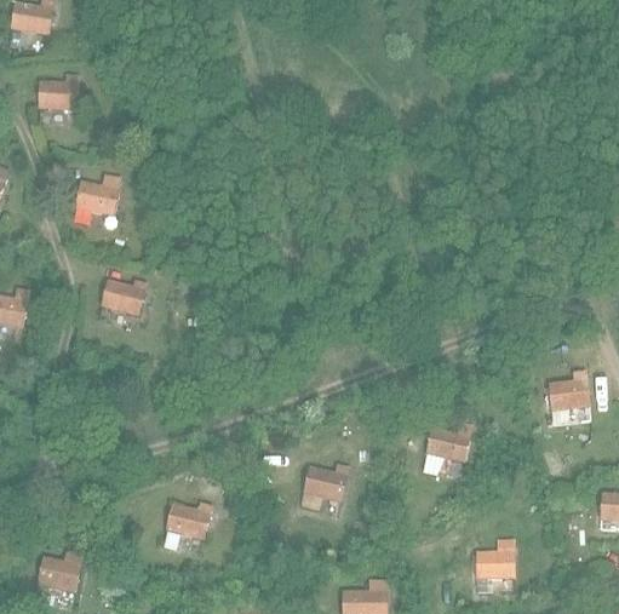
[(10,28),(47,34),(53,0),(40,0),(39,6),(15,3),(10,28)]
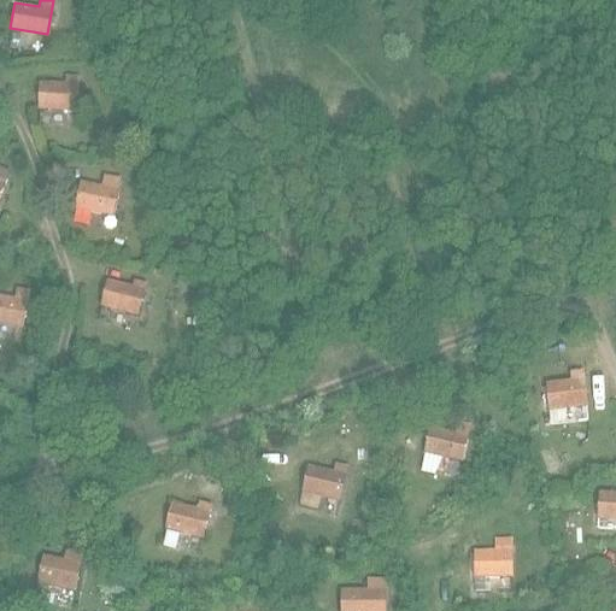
[(39,106),(77,109),(81,72),(66,71),(65,80),(40,77),(39,106)]
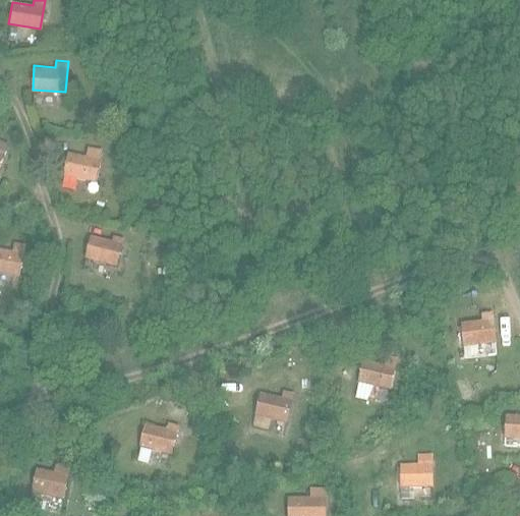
[(0,161),(8,140),(0,136),(0,161)]
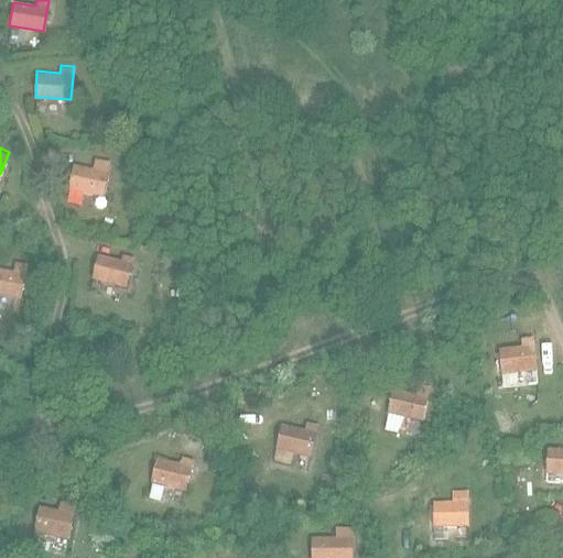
[(68,188),(104,195),(110,162),(97,160),(96,167),(73,163),(68,188)]
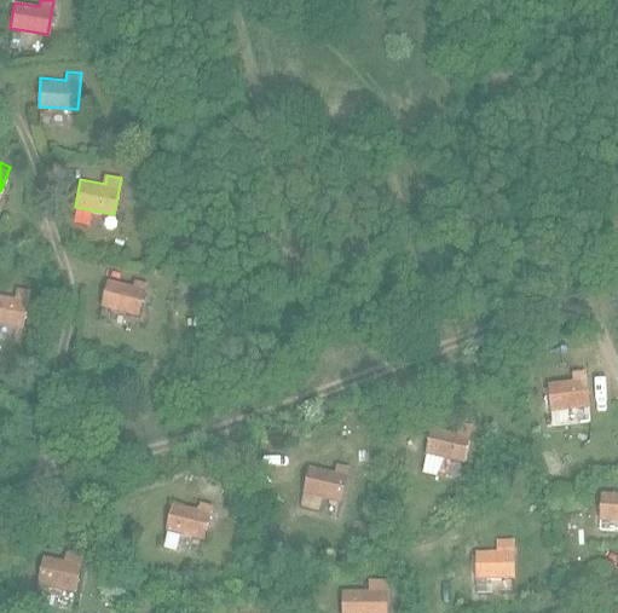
[(108,278),(100,305),(137,314),(144,289),(146,282),(133,278),(131,285),(108,278)]
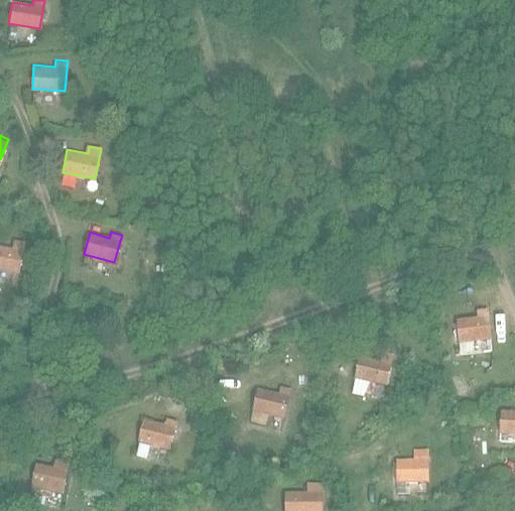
[(12,238),(10,249),(22,251),(24,241),(12,238)]
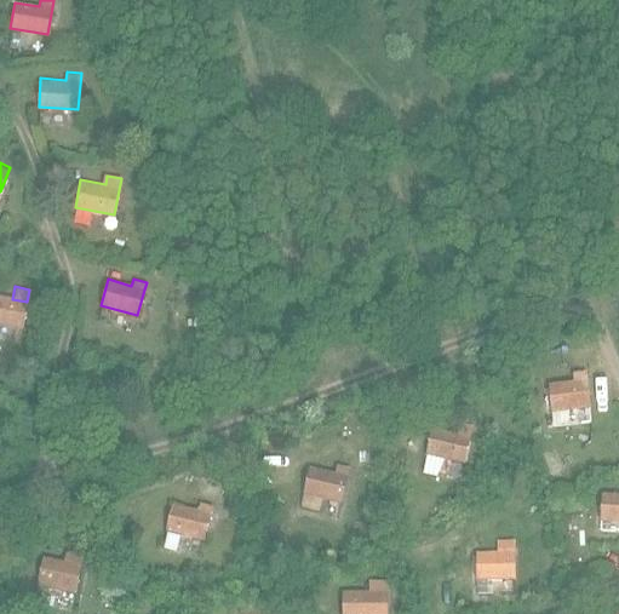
[(0,322),(22,328),(27,302),(12,299),(0,296),(0,322)]
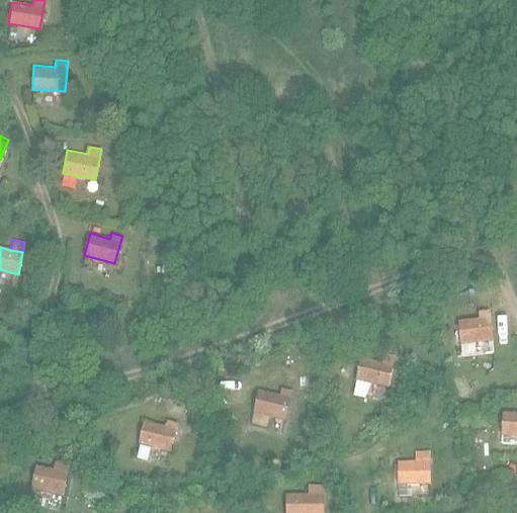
[(457,320),(460,342),(492,338),(490,317),(457,320)]
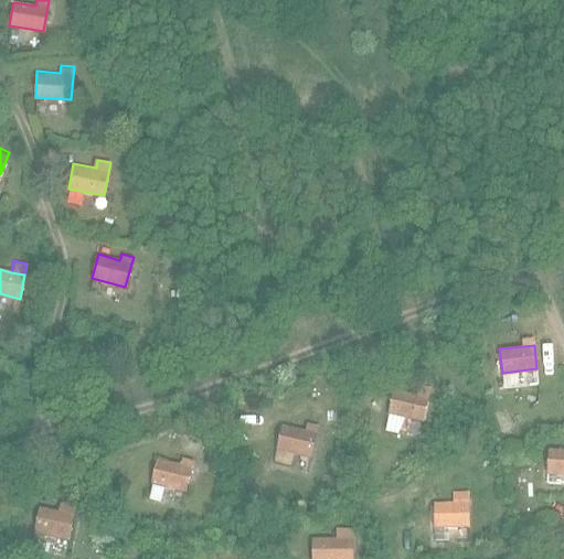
[(389,411),(422,418),(426,396),(393,388),(389,411)]
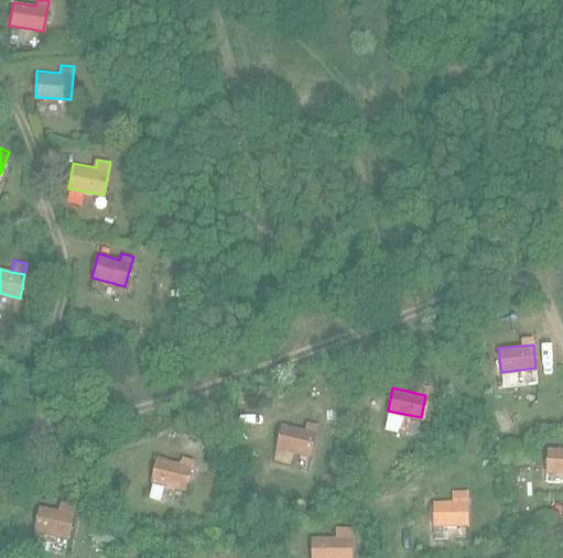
[(275,447),(312,455),(320,422),(306,418),(304,426),(282,422),(275,447)]
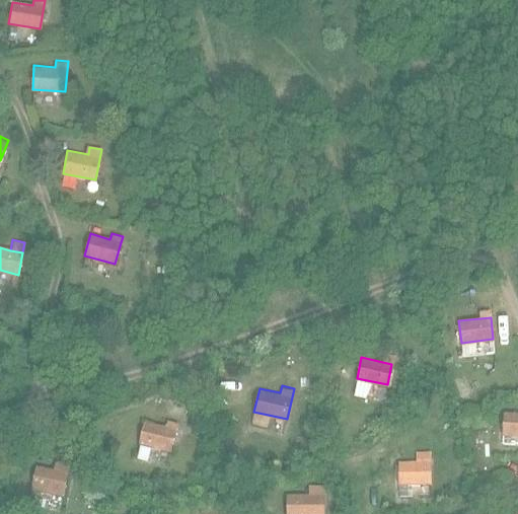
[(501,434),(517,434),(517,412),(503,412),(501,434)]
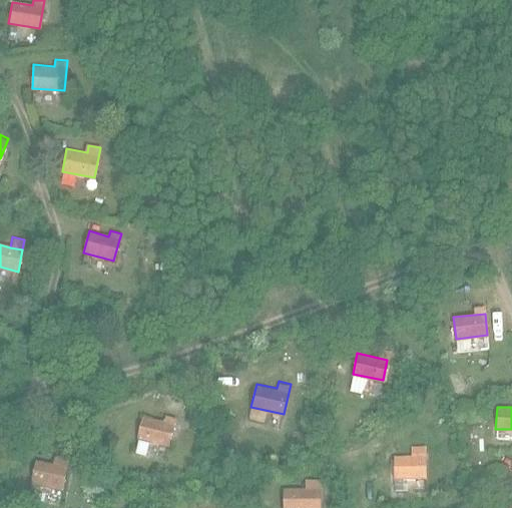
[(138,438),(170,445),(177,415),(165,412),(164,419),(143,414),(138,438)]
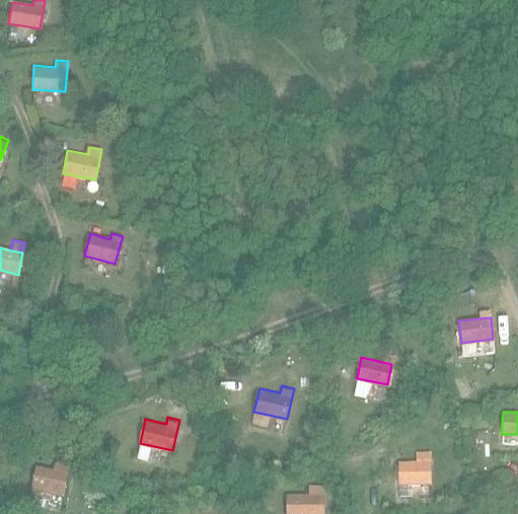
[(428,451),(415,451),(415,461),(428,461),(428,451)]
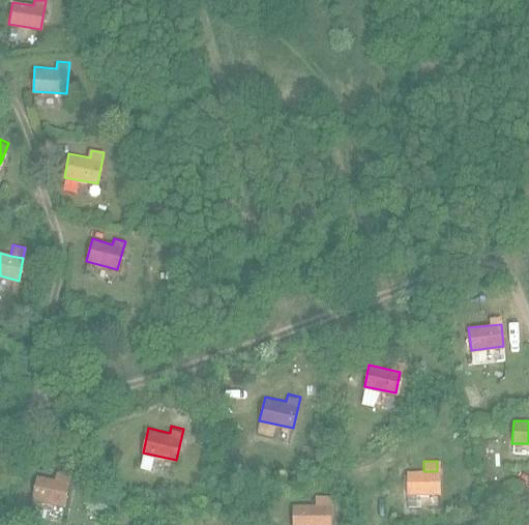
[(38,472),(32,496),(63,504),(70,472),(56,469),(54,476),(38,472)]
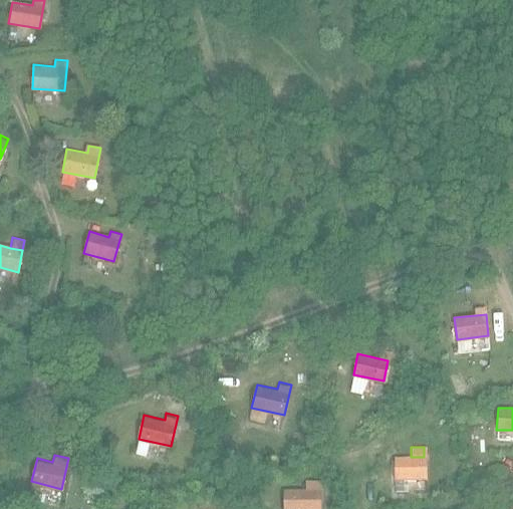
[(411,457),(394,457),(394,479),(424,479),(424,457),(411,457)]
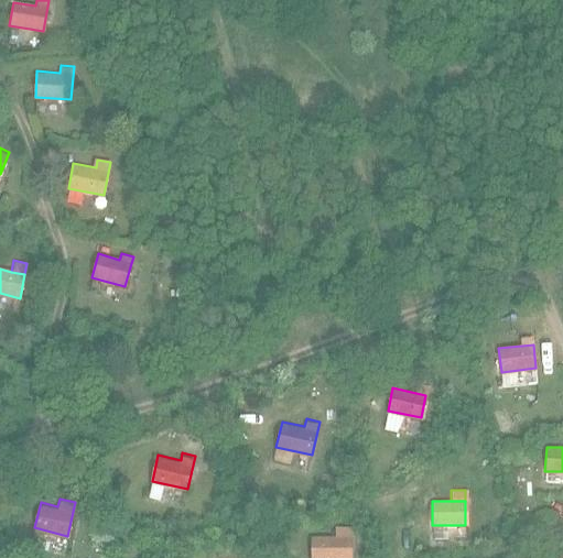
[(335,537),(311,537),(310,557),(349,557),(350,526),(335,526),(335,537)]
